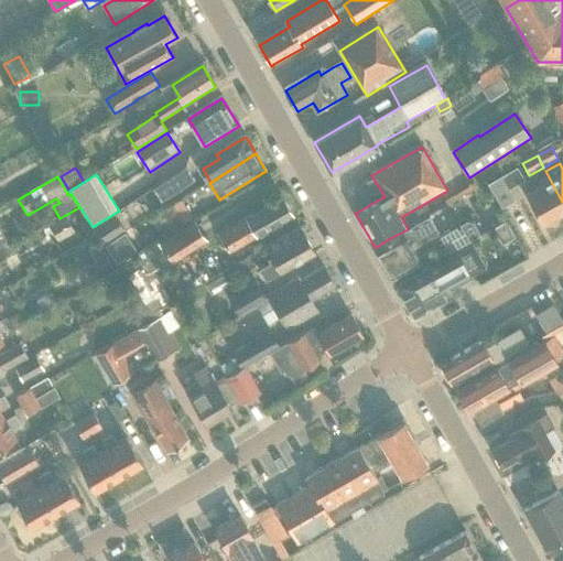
[(515,201),(501,179),(489,185),(504,207),(515,201)]
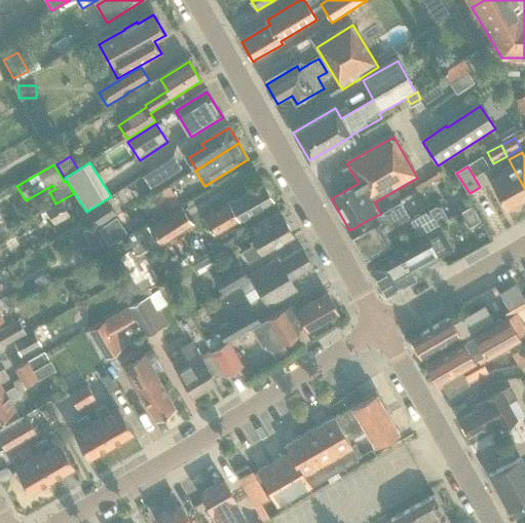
[(524,188),(514,169),(491,182),(507,211),(524,199),(524,188)]
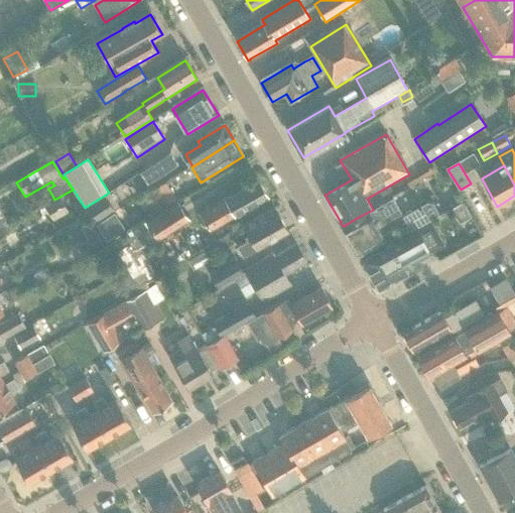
[(211,232),(269,199),(259,181),(202,216),(211,232)]
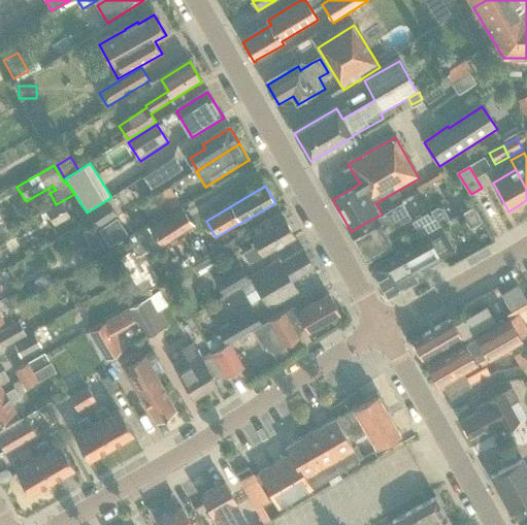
[(182,207),(170,189),(162,194),(173,211),(182,207)]
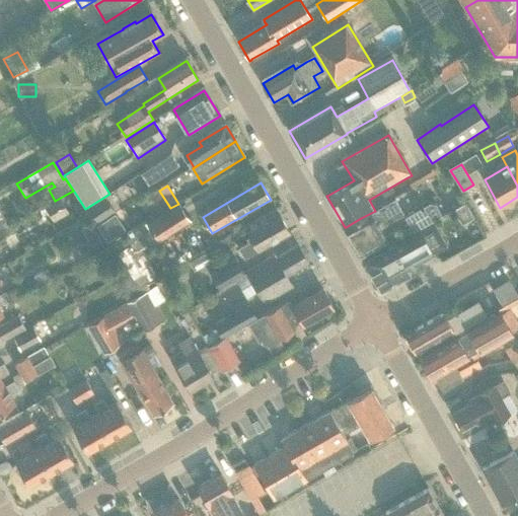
[(144,199),(154,216),(167,208),(157,190),(144,199)]
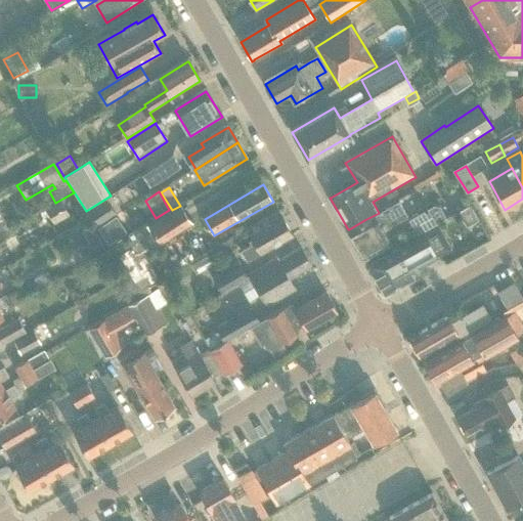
[(53,226),(69,218),(59,202),(44,210),(53,226)]
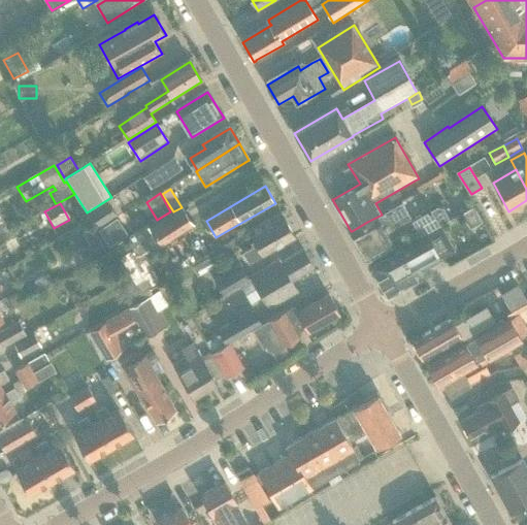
[(88,216),(98,231),(99,231),(118,219),(108,203),(88,216)]
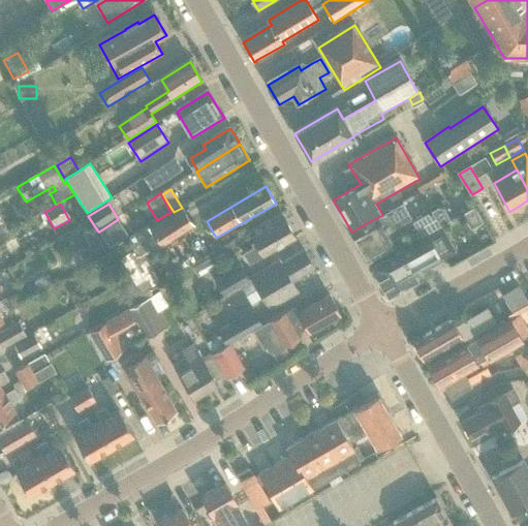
[(369,263),(395,248),(387,235),(412,220),(403,205),(352,234),(369,263)]
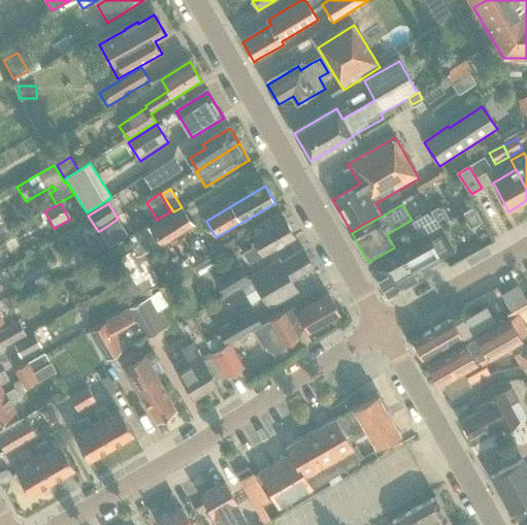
[(195,226),(183,207),(151,229),(162,247),(195,226)]
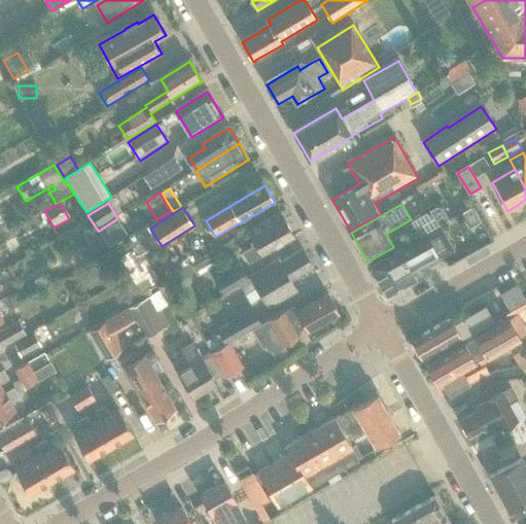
[(436,222),(430,212),(412,222),(418,233),(436,222)]
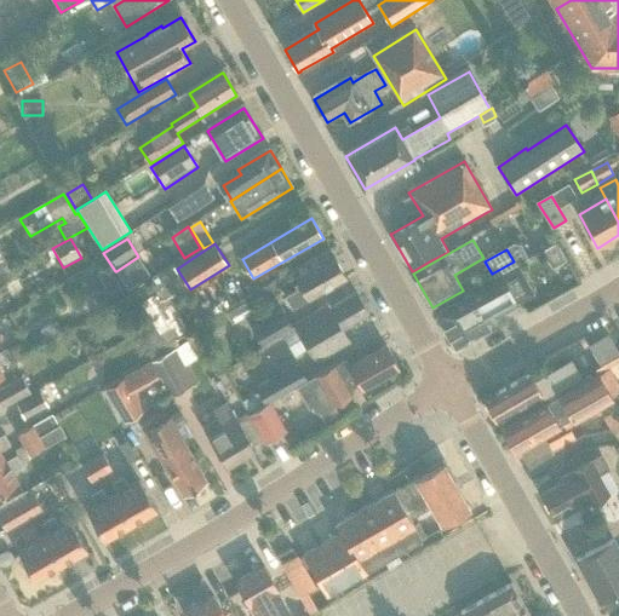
[(309,301),(348,280),(331,252),(293,274),(302,289),(286,299),(293,311),(309,301)]
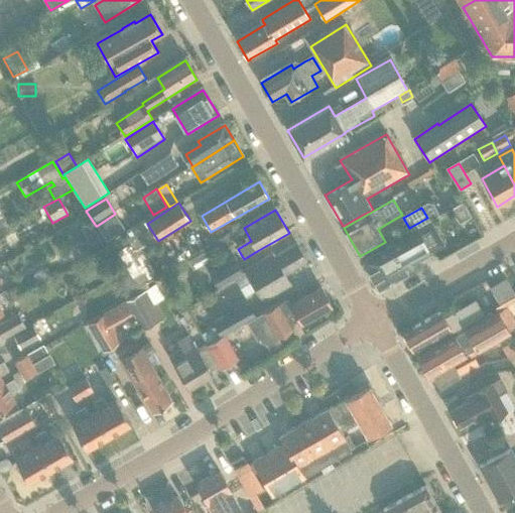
[(115,214),(97,226),(108,242),(125,231),(115,214)]
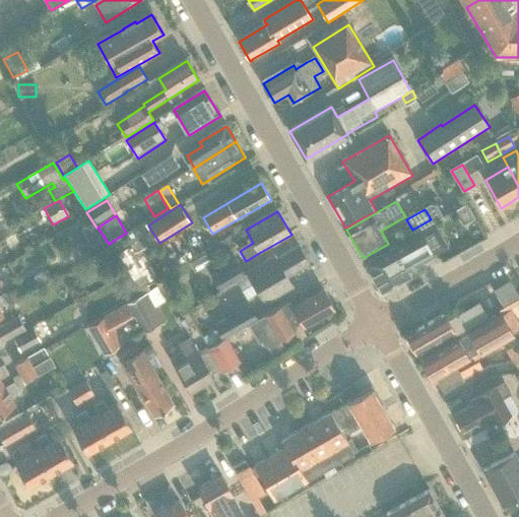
[(393,246),(394,249),(367,265),(383,294),(411,278),(407,272),(435,257),(420,231),(393,246)]
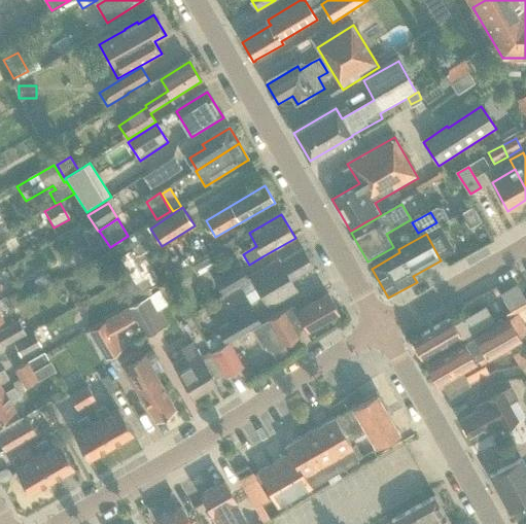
[(472,259),(500,250),(496,238),(468,246),(472,259)]
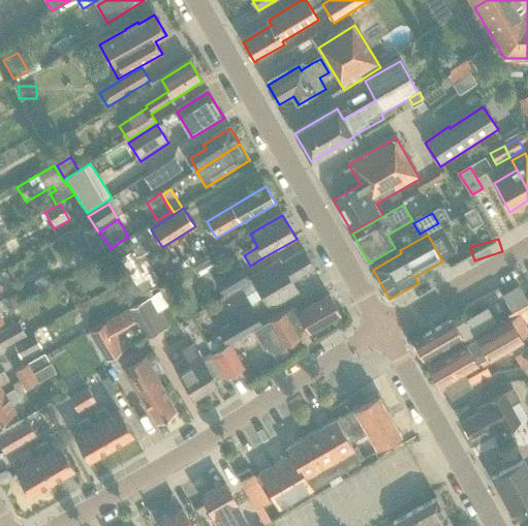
[(146,286),(167,275),(154,250),(148,254),(141,241),(126,249),(146,286)]
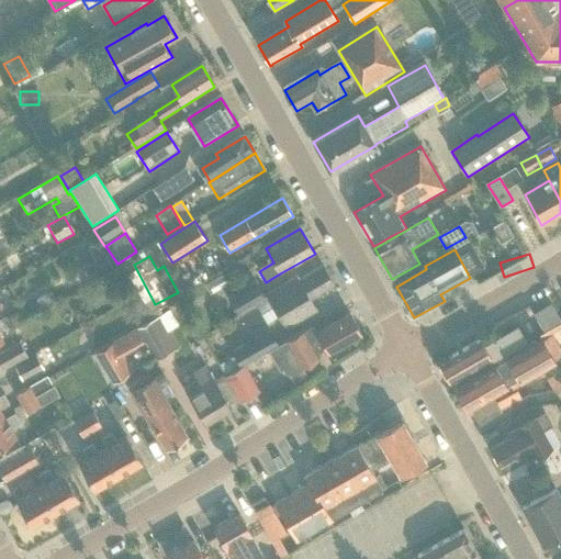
[(92,281),(113,270),(107,257),(86,269),(92,281)]
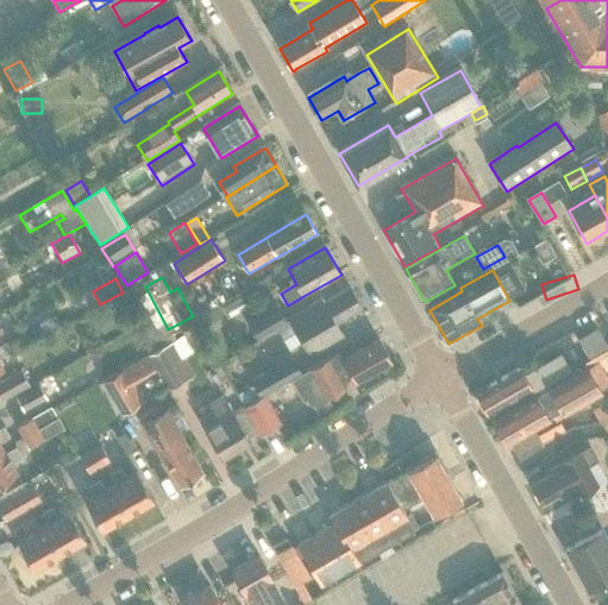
[(252,289),(236,296),(242,310),(258,303),(252,289)]
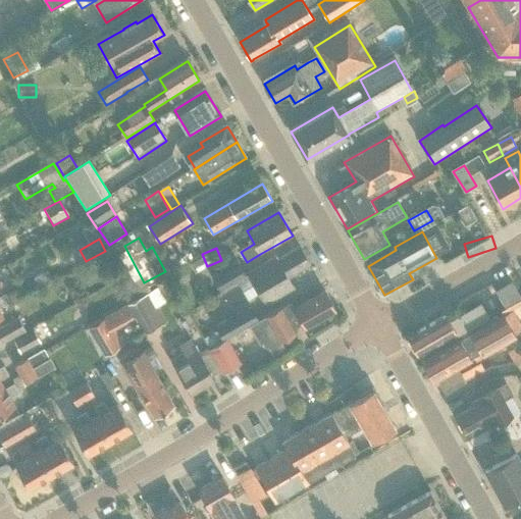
[(248,276),(249,276),(238,283),(249,303),(260,296),(266,307),(296,290),(289,277),(310,265),(301,250),(279,262),(277,258),(266,264),(267,265),(248,276)]
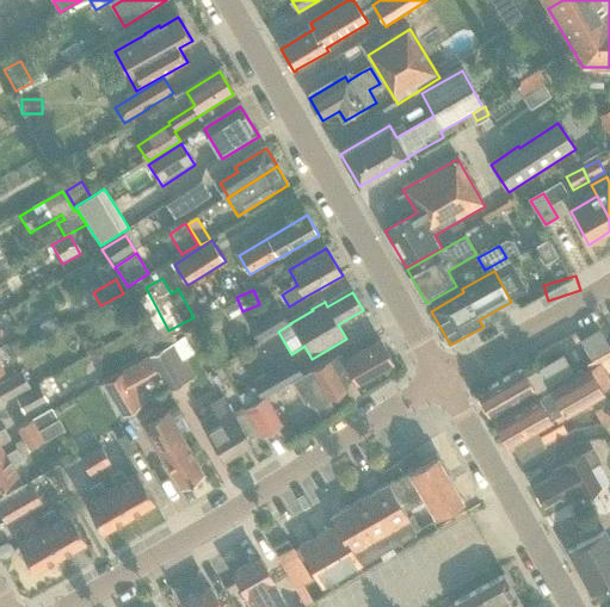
[(258,344),(270,336),(277,333),(276,330),(293,322),(282,304),(247,323),(258,344)]
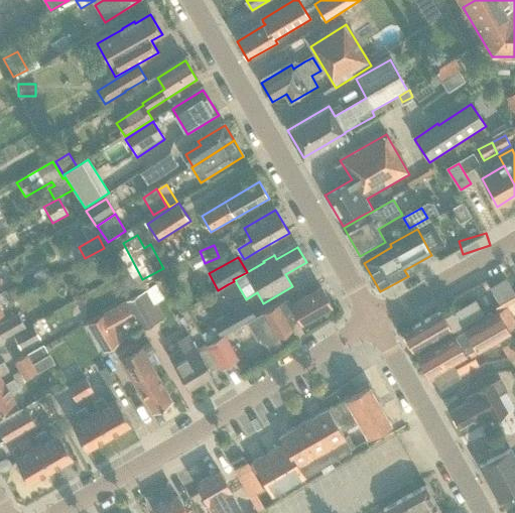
[(47,268),(33,275),(39,285),(52,278),(47,268)]
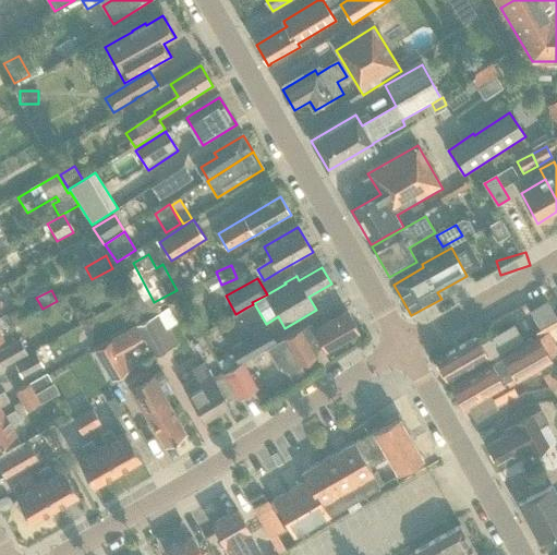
[(173,320),(185,314),(179,298),(166,303),(173,320)]
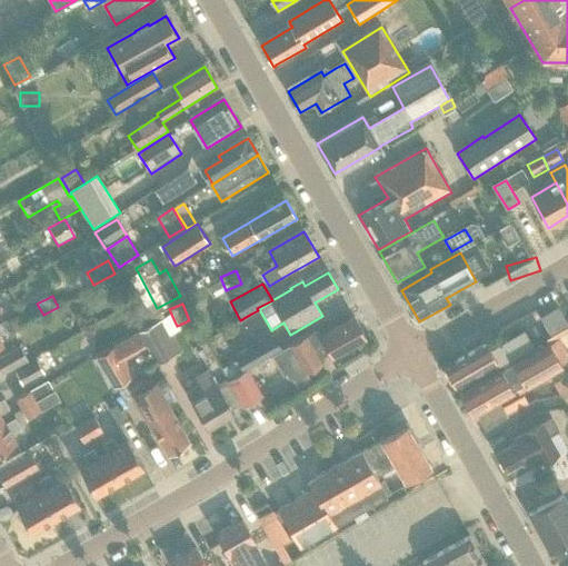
[(567,325),(560,311),(541,323),(549,337),(547,338),(550,345),(567,334),(567,325)]
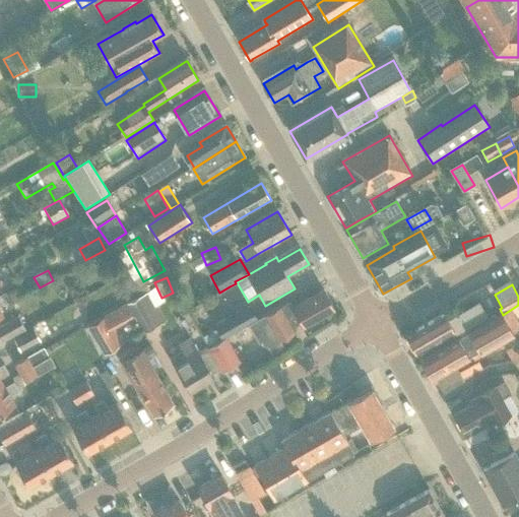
[(167,321),(150,293),(128,305),(143,333),(167,321)]
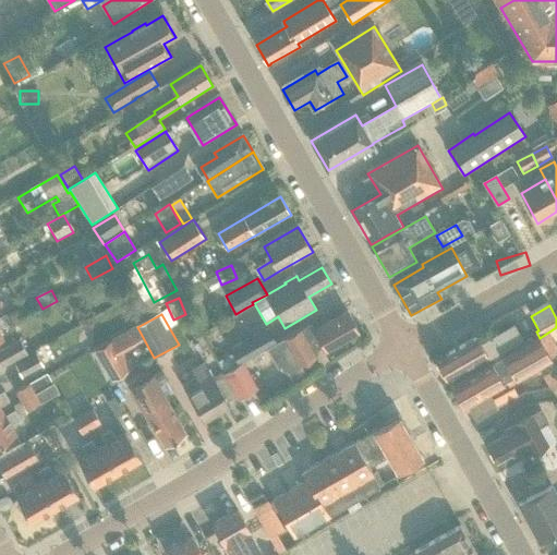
[(286,340),(278,345),(268,351),(278,370),(289,375),(290,378),(303,371),(301,368),(316,359),(312,351),(323,346),(327,353),(360,334),(348,314),(315,333),(312,325),(286,340)]
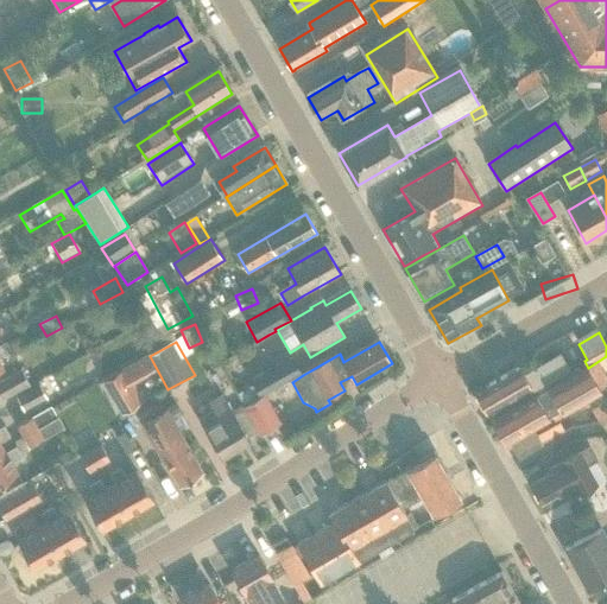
[(303,375),(295,361),(292,358),(252,382),(254,387),(251,389),(248,386),(235,393),(245,409),(265,398),(292,382),(303,375)]
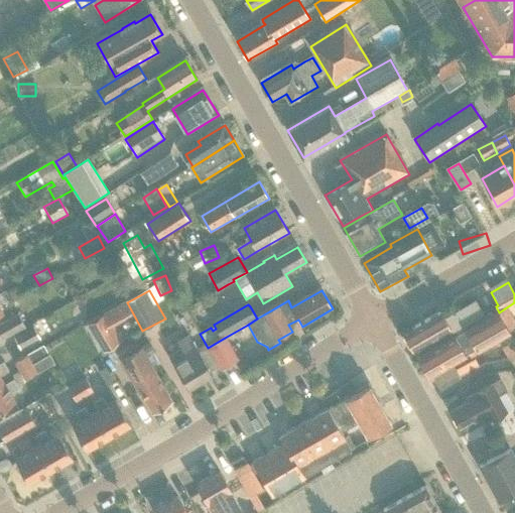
[(471,324),(464,311),(446,322),(442,312),(404,335),(414,352),(451,331),(453,334),(471,324)]
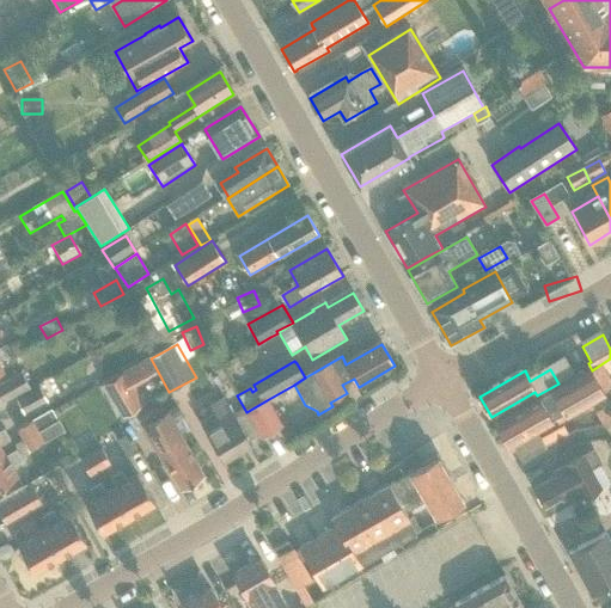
[(591,372),(562,388),(561,388),(496,425),(509,448),(554,423),(553,422),(557,419),(558,422),(562,421),(561,417),(566,416),(567,417),(605,395),(591,372)]
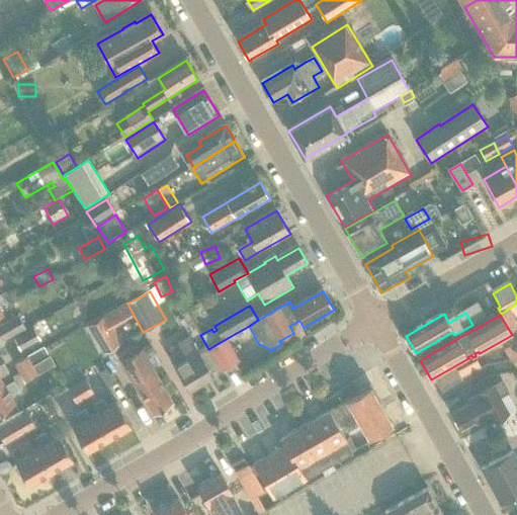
[(104,355),(114,350),(123,344),(114,330),(112,331),(109,326),(113,324),(108,316),(88,327),(104,355)]
